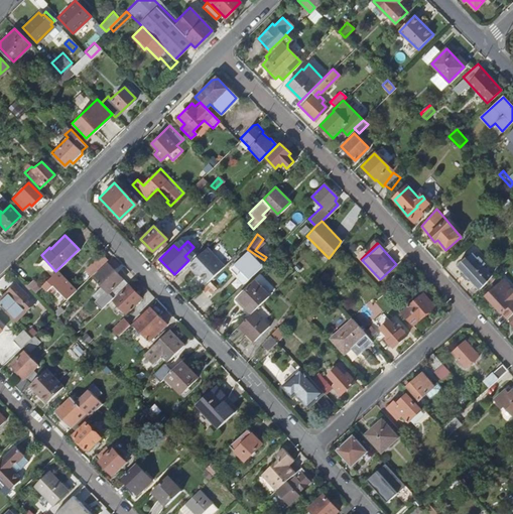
[(204,248),(184,266),(193,274),(194,272),(206,283),(208,280),(216,273),(223,266),(204,248)]
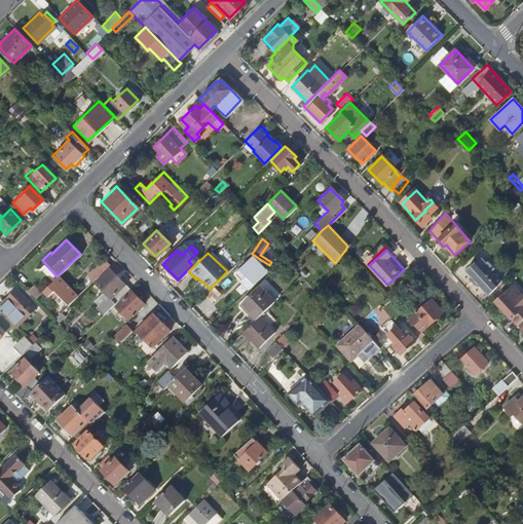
[(233,273),(248,289),(266,271),(252,256),(233,273)]
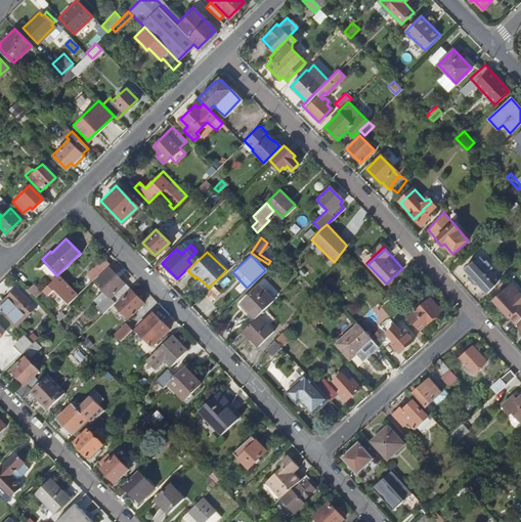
[(465,269),(471,275),(469,278),(474,285),(477,283),(487,294),(494,286),(485,275),(494,268),(486,260),(485,261),(479,256),(465,269)]
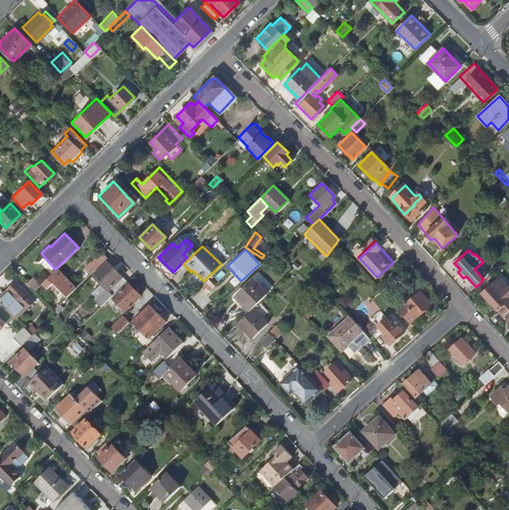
[(96,267),(105,257),(100,251),(83,267),(89,273),(96,267)]
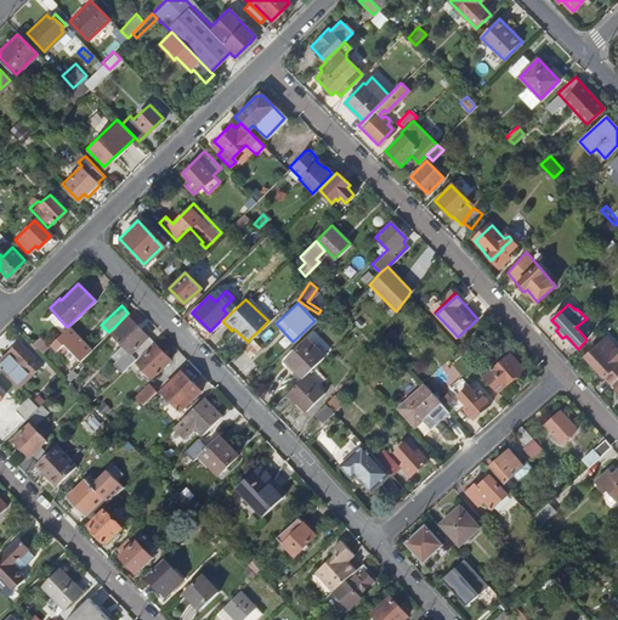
[(350,322),(353,326),(359,332),(367,325),(357,315),(350,322)]
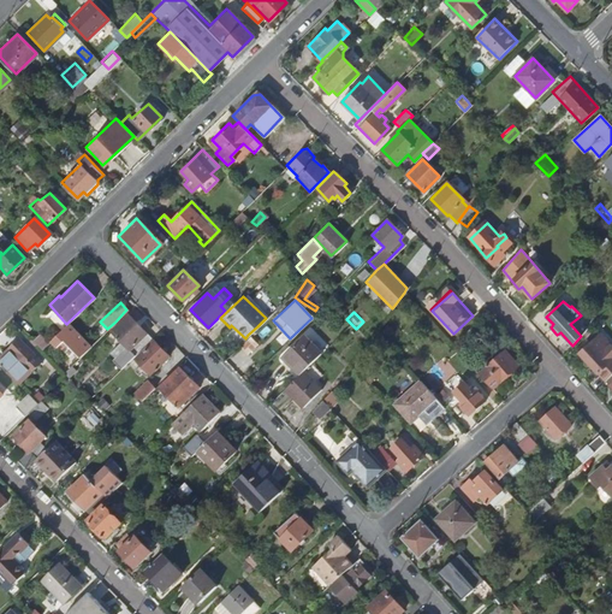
[(126,313),(110,331),(125,347),(111,360),(119,369),(126,361),(132,355),(150,338),(126,313)]
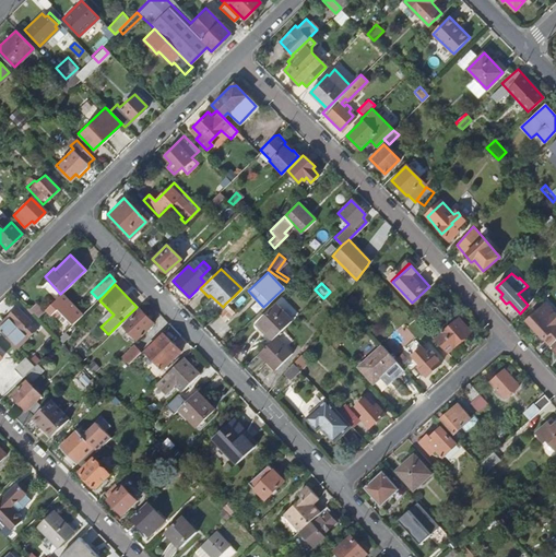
[(81,315),(60,294),(52,301),(46,308),(50,313),(58,307),(72,322),(81,315)]
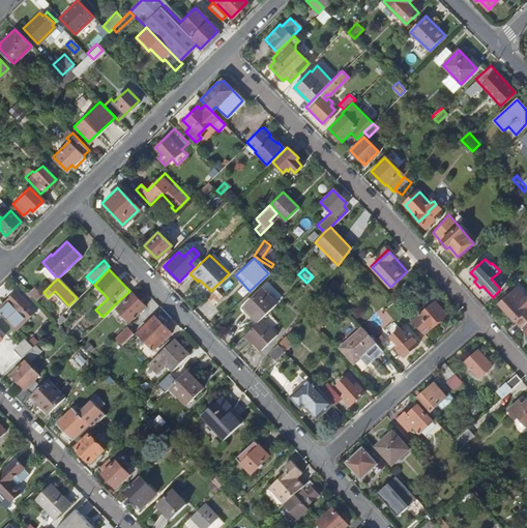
[(221,296),(213,288),(211,291),(204,298),(211,305),(221,296)]
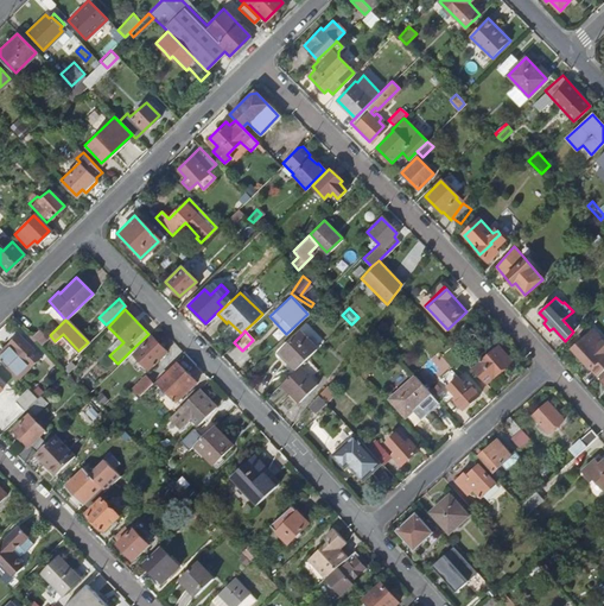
[(298,330),(278,351),(294,368),(296,367),(304,359),(311,353),(311,352),(315,348),(298,330)]
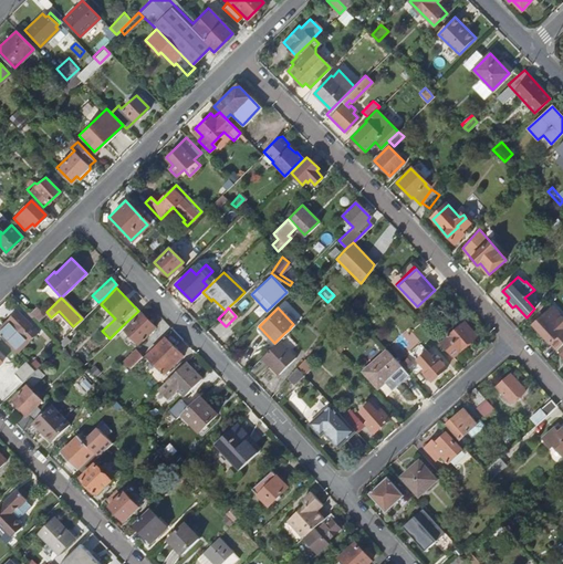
[(556,350),(559,347),(562,343),(562,323),(550,310),(533,325),(556,350)]
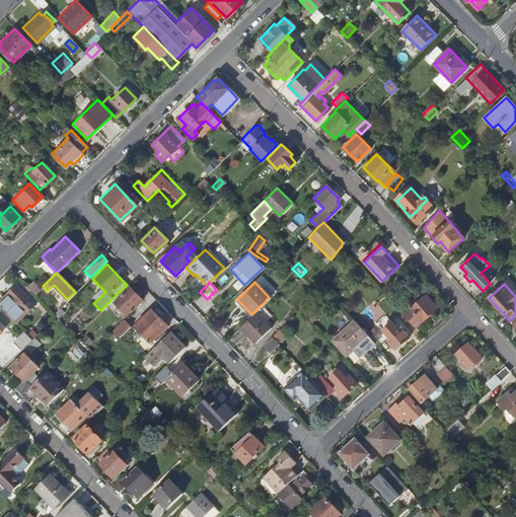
[(15,286),(0,299),(0,307),(14,322),(33,304),(15,286)]
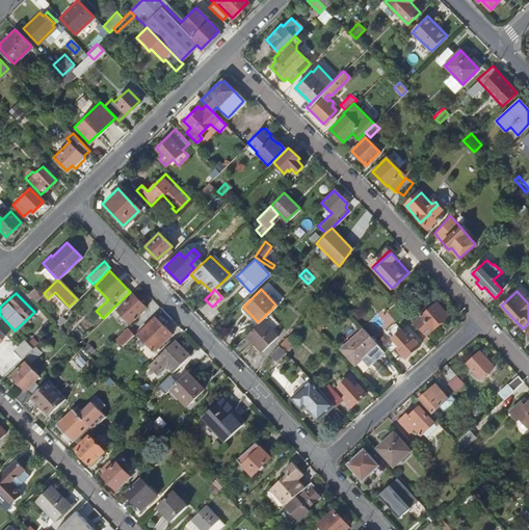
[(132,294),(116,309),(114,307),(109,312),(113,317),(118,312),(129,322),(144,308),(132,294)]
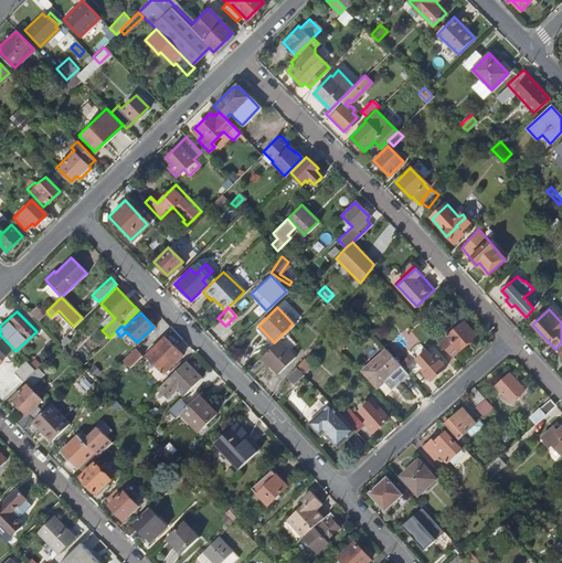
[(300,320),(307,327),(310,321),(304,316),(300,320)]
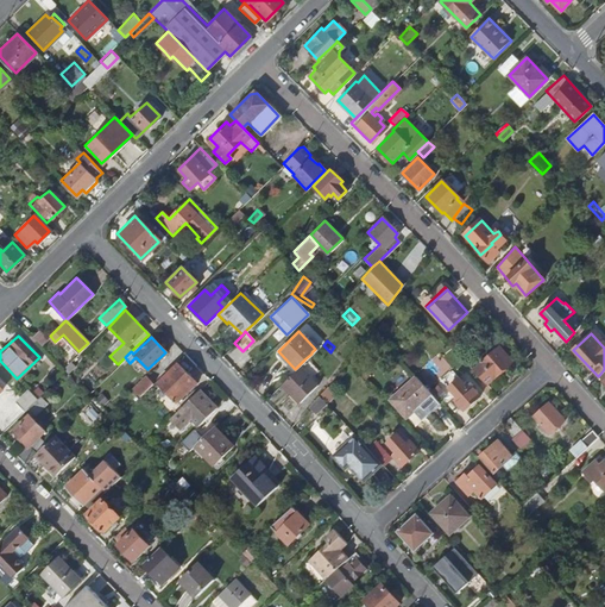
[(497,346),(472,370),(486,385),(511,362),(497,346)]
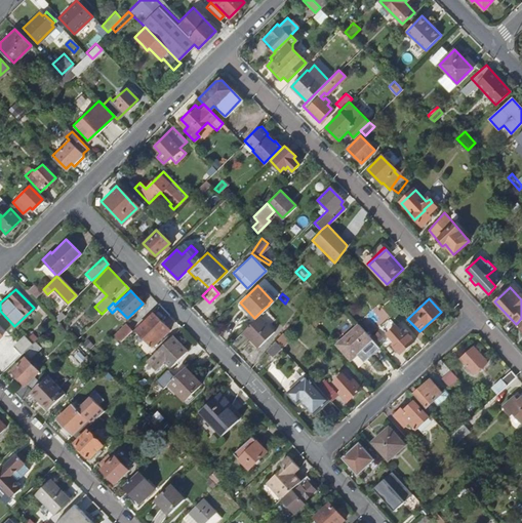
[(269,305),(264,311),(267,314),(272,308),(269,305)]
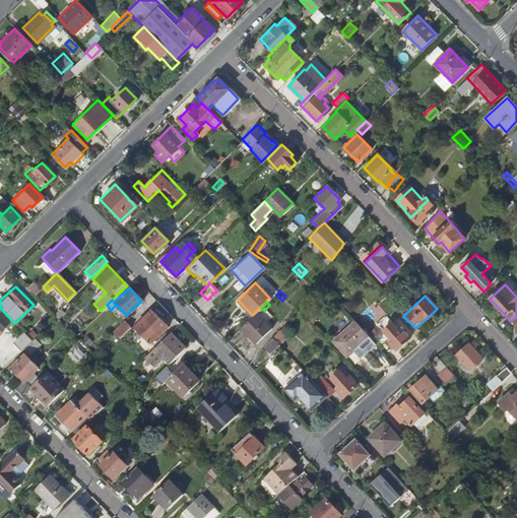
[(150,310),(134,326),(150,342),(167,326),(150,310)]
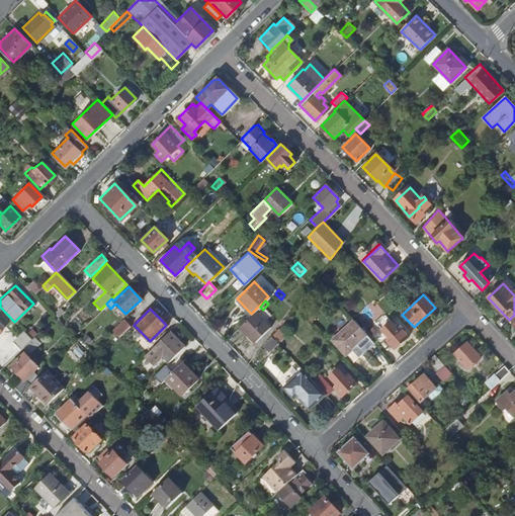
[(251,314),(238,326),(253,342),(267,329),(252,313),(251,314)]
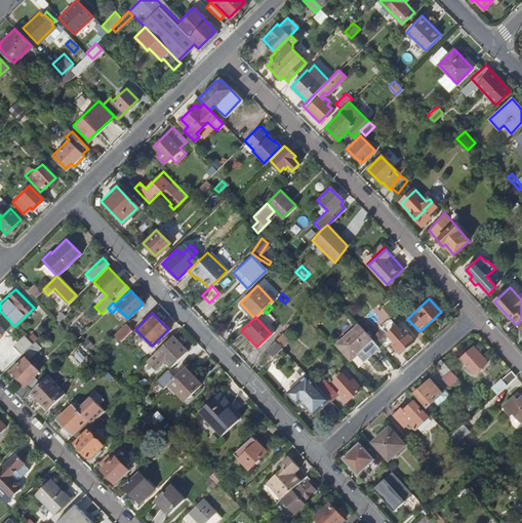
[(120,340),(131,329),(125,323),(114,334),(120,340)]
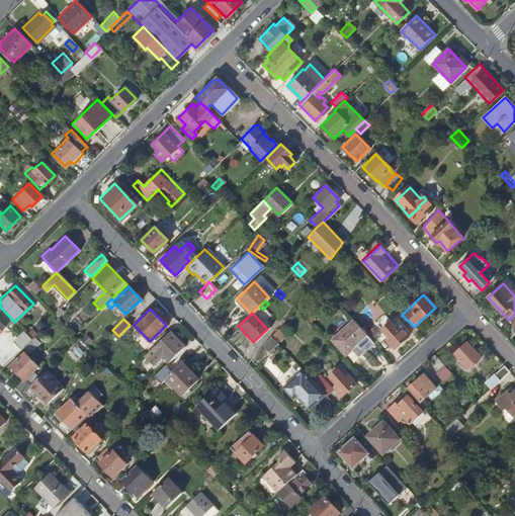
[(353,320),(331,340),(344,354),(366,334),(353,320)]
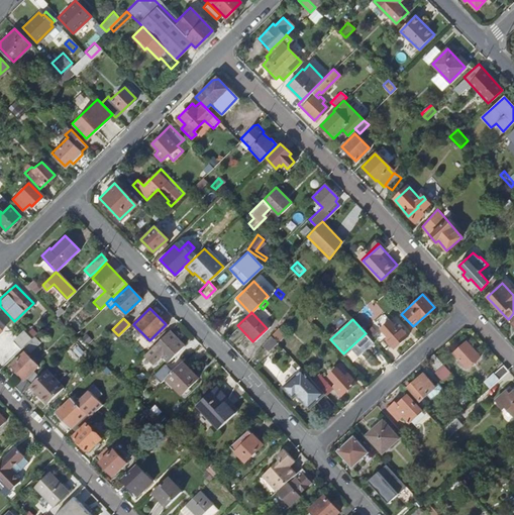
[(388,321),(379,329),(387,337),(385,339),(393,348),(407,335),(399,327),(396,330),(388,321)]
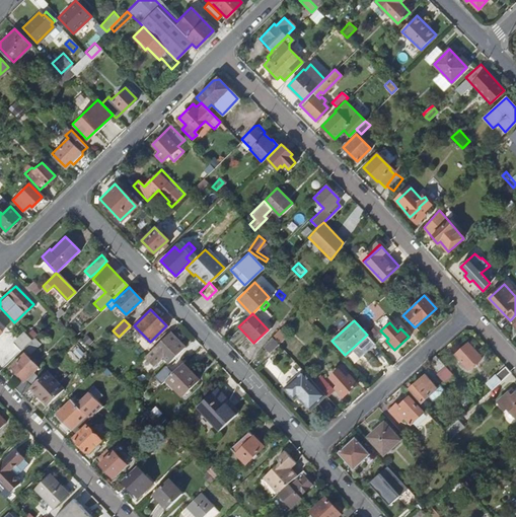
[(23,331),(13,342),(21,348),(30,339),(23,331)]
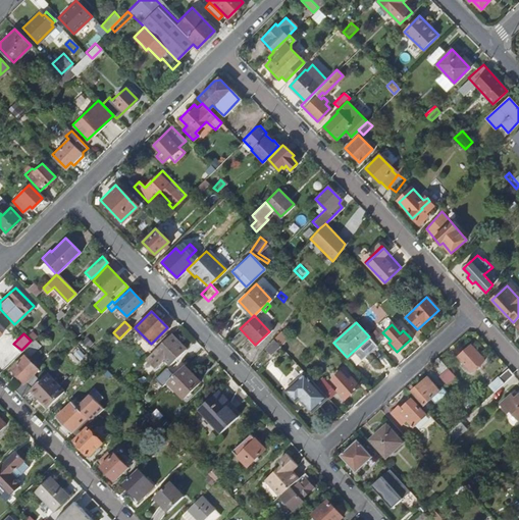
[(153,351),(144,360),(153,369),(162,359),(168,365),(186,349),(170,333),(159,345),(153,351)]
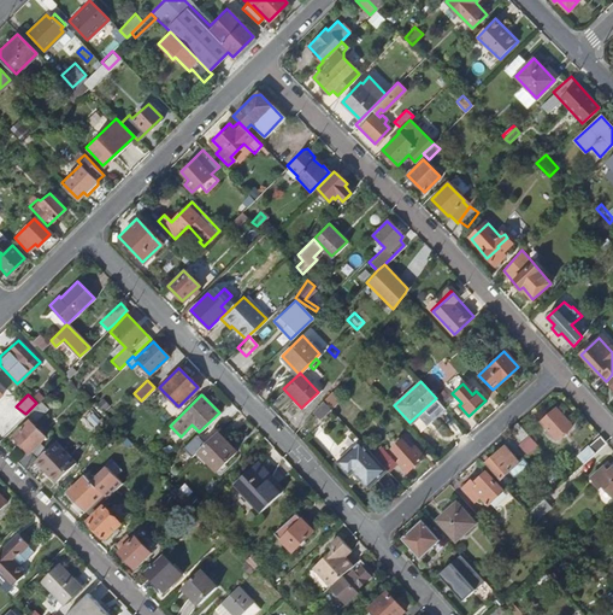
[(448,397),(441,403),(446,408),(453,400),(448,397)]
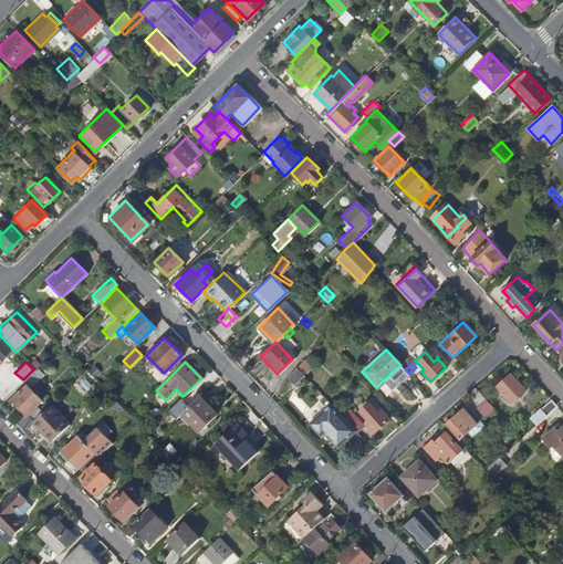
[(301,373),(295,366),(285,377),(291,382),(301,373)]
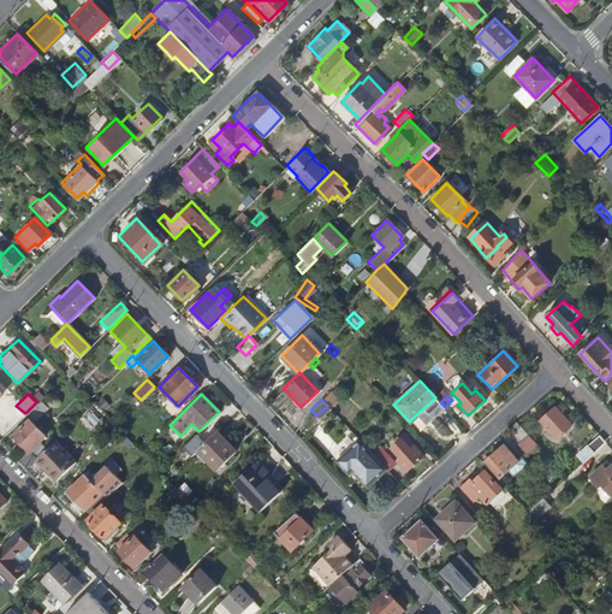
[(554,406),(540,420),(556,438),(571,424),(554,406)]
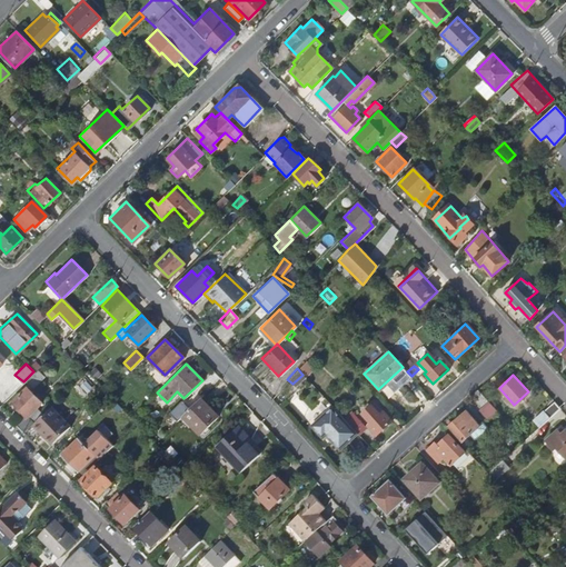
[(28,387),(13,403),(27,416),(17,426),(22,431),(32,421),(30,420),(46,405),(28,387)]
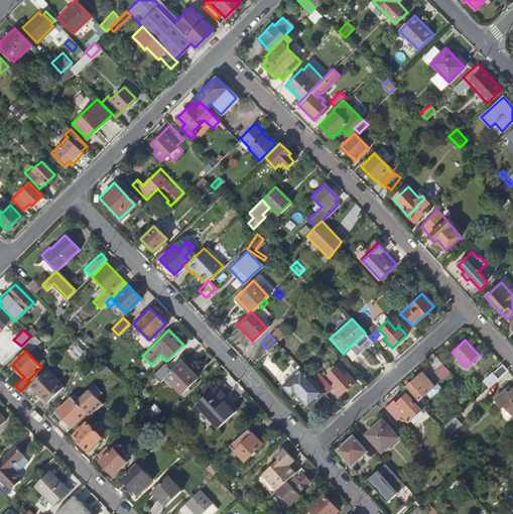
[(426,358),(436,370),(442,364),(432,352),(426,358)]
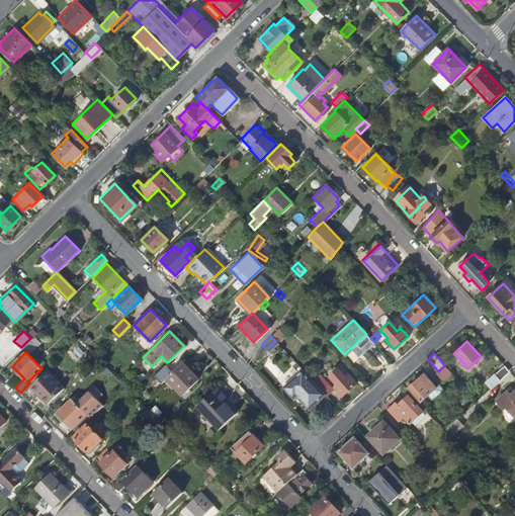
[(181,362),(165,378),(181,395),(197,378),(181,362)]
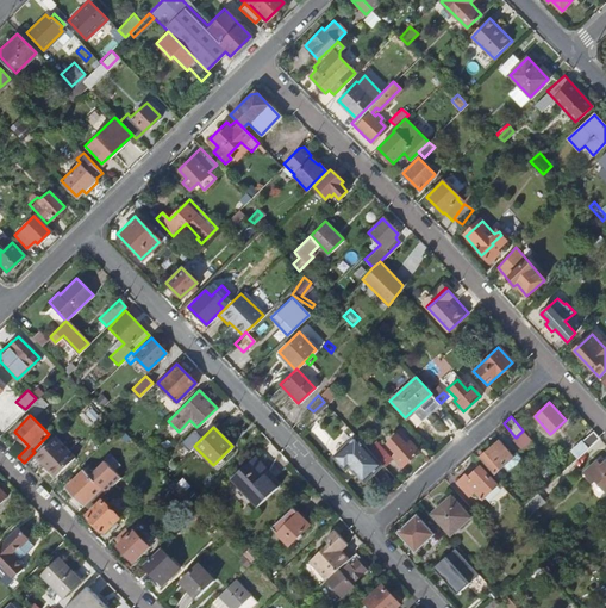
[(531,439),(523,430),(516,438),(518,440),(516,442),(522,448),(531,439)]
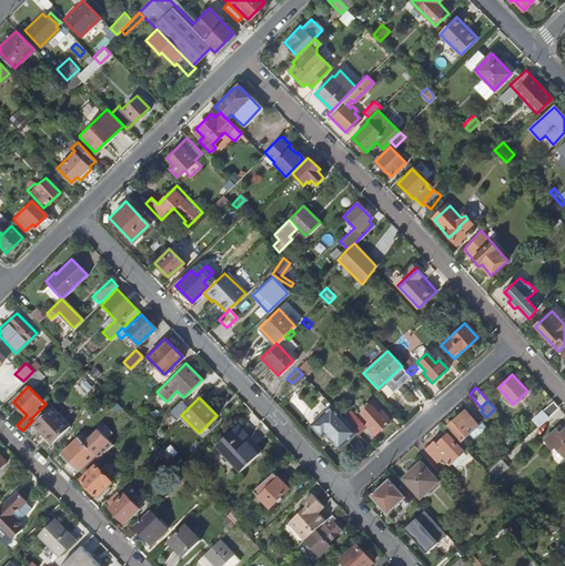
[(553,401),(532,418),(537,425),(558,406),(553,401)]
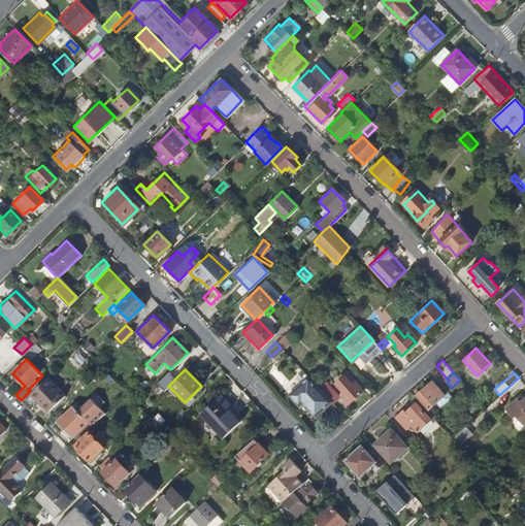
[(347,373),(334,384),(342,392),(339,395),(348,403),(362,391),(347,373)]
